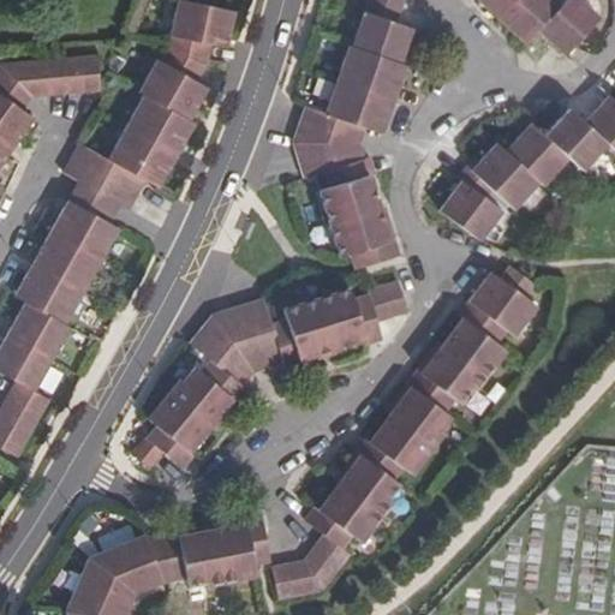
[(166,36),(207,46),(224,49),(231,11),(174,0),(166,36)]
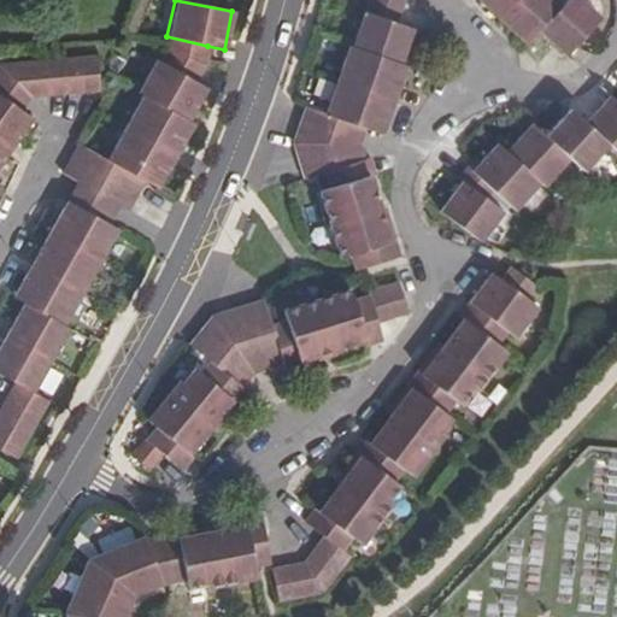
[(370,0),(366,12),(400,23),(407,0),(370,0)]
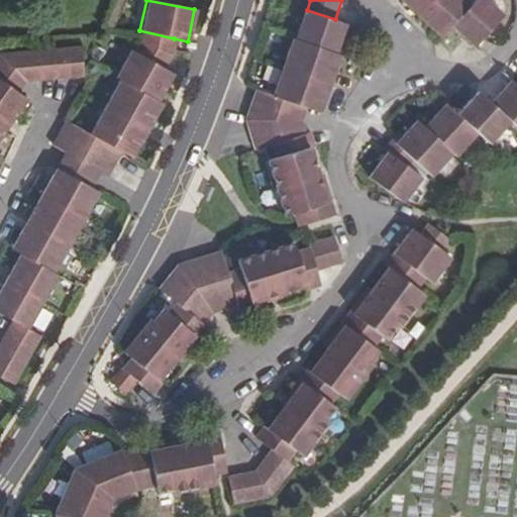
[(402,0),(444,37),(453,27),(475,48),(505,15),(487,0),(475,0),(470,6),(462,0),(402,0)]
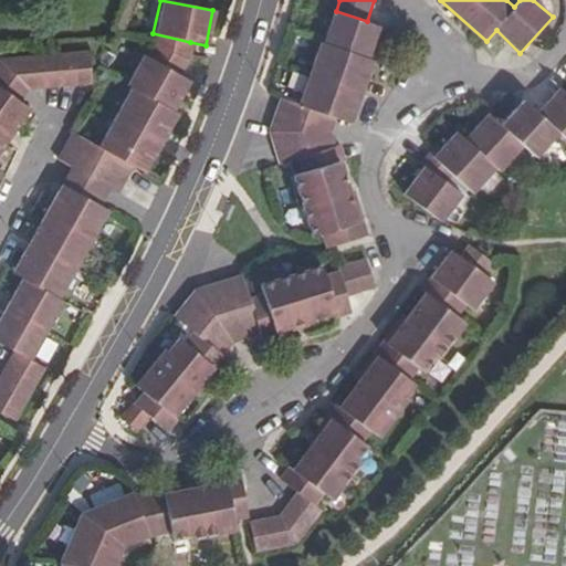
[(187,60),(190,42),(153,33),(149,45),(187,60)]
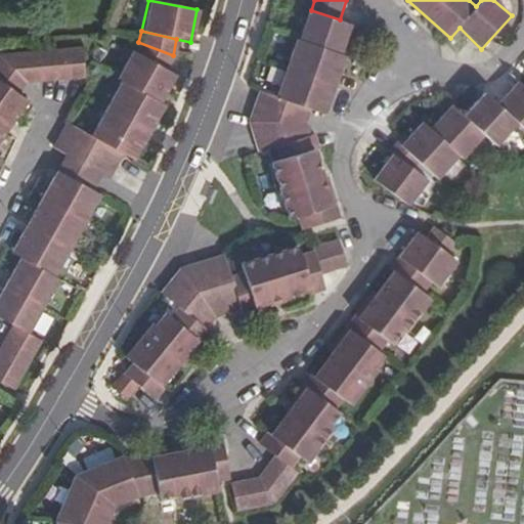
[(164,71),(173,55),(138,42),(133,53),(164,71)]
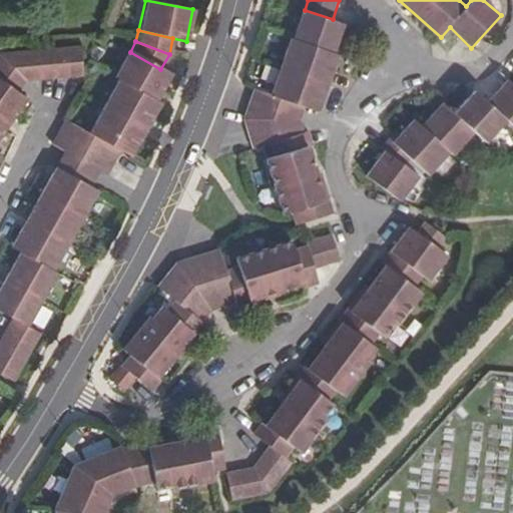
[(81,75),(79,59),(78,47),(38,50),(0,53),(0,55),(24,81),(81,75)]
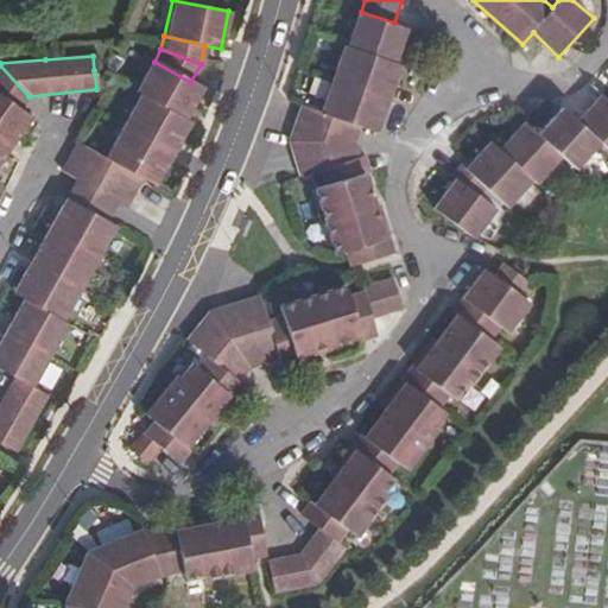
[(200,88),(190,82),(154,62),(151,59),(134,92),(139,95),(183,119),(200,88)]
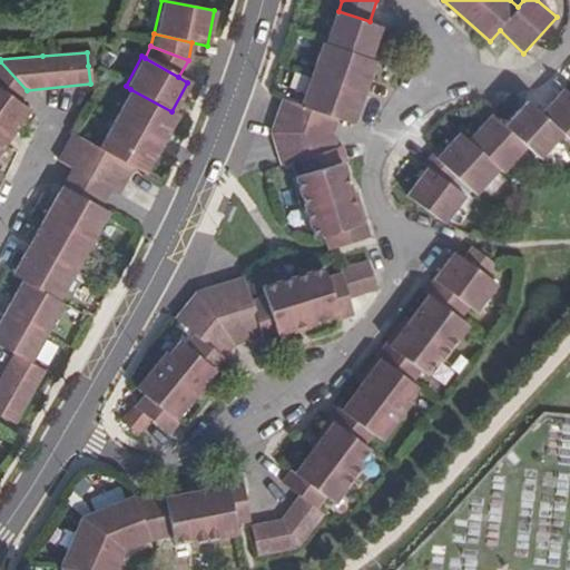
[(27,90),(0,61),(0,130),(9,137),(28,110),(18,102),(27,90)]
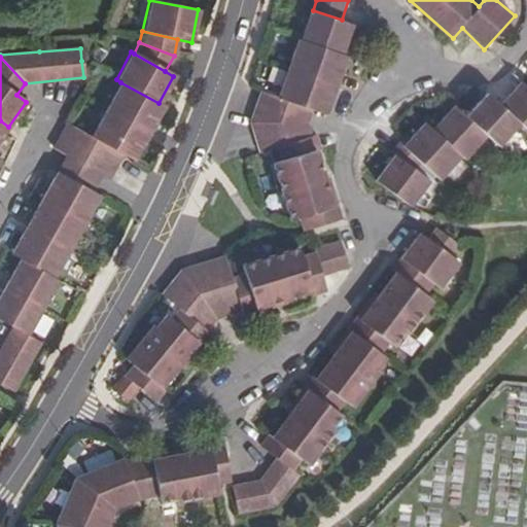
[(526,81),(522,77),(478,125),(498,144),(520,121),(526,128),(526,81)]
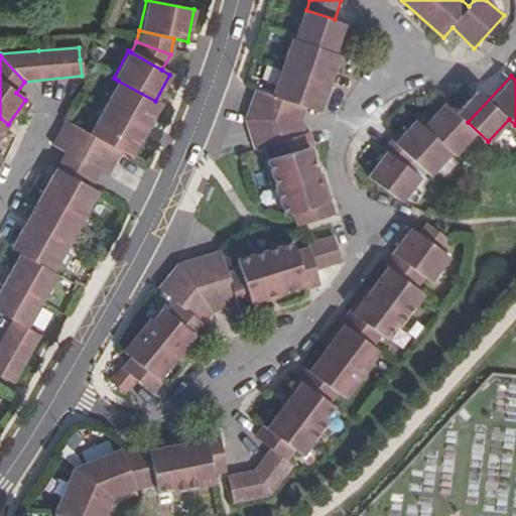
[(144,130),(159,104),(155,101),(118,81),(104,107),(144,130)]
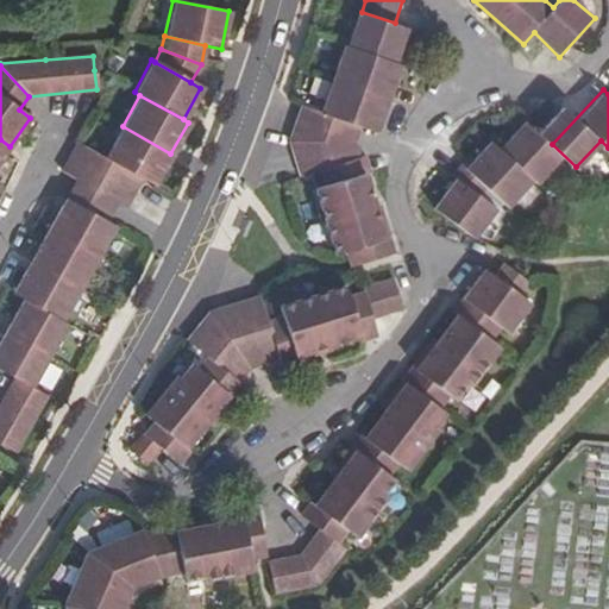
[(170,154),(123,126),(104,161),(139,180),(152,187),(170,154)]
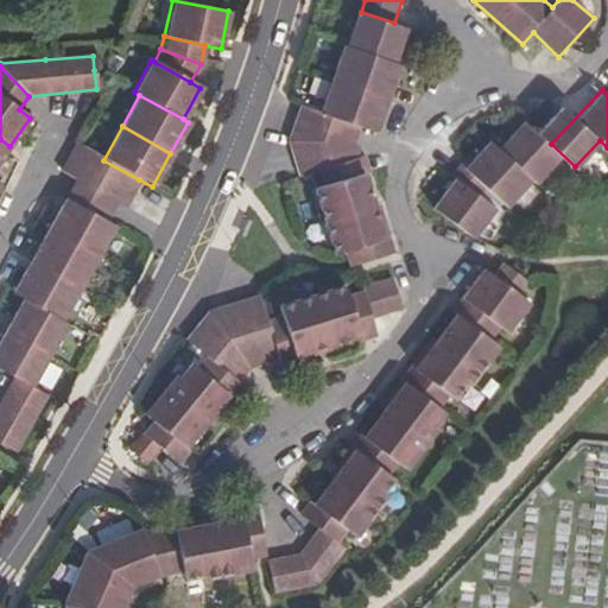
[(139,179),(103,160),(75,144),(59,172),(124,208),(139,179)]
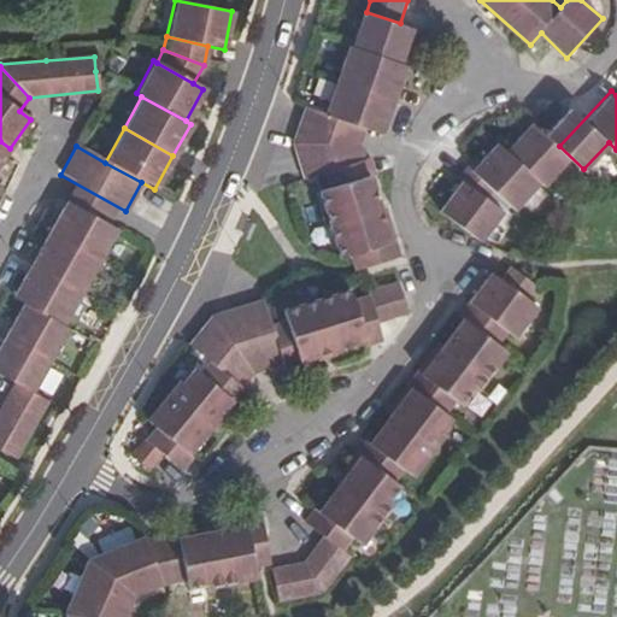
[(462,182),(439,213),(482,245),(505,213),(462,182)]
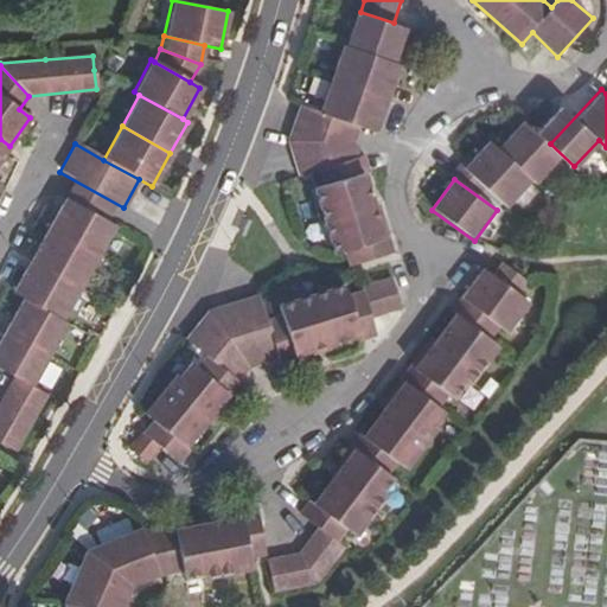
[(96,257),(114,225),(64,196),(56,211),(45,229),(96,257)]
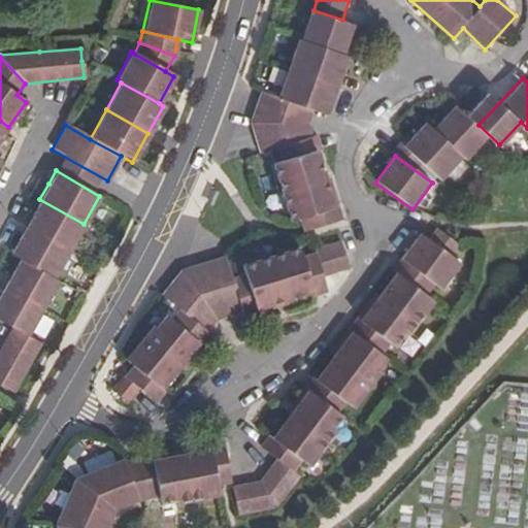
[(69,251),(84,224),(39,199),(29,220),(25,226),(69,251)]
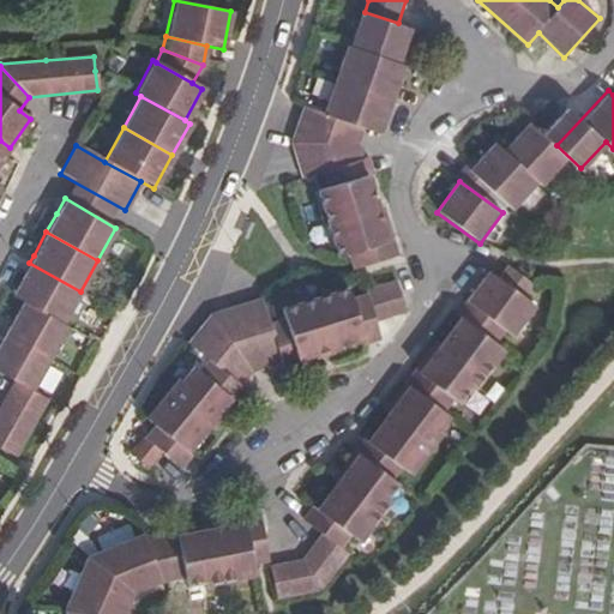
[(62,324),(80,292),(29,263),(25,271),(11,296),(22,301),(62,324)]
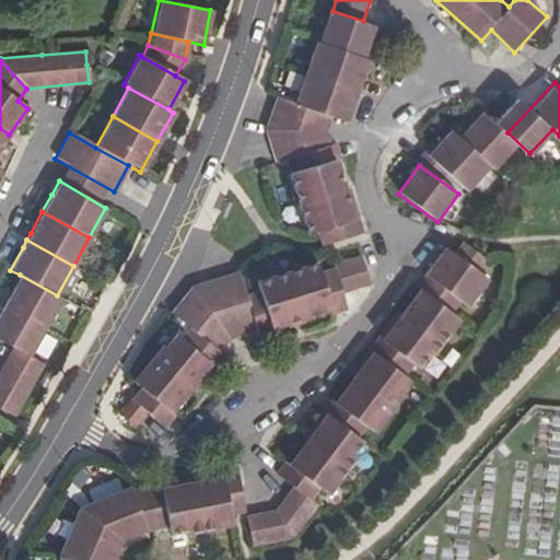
[(290,556),(487,270),(443,240),(290,461),(298,466),(253,531),(290,556)]
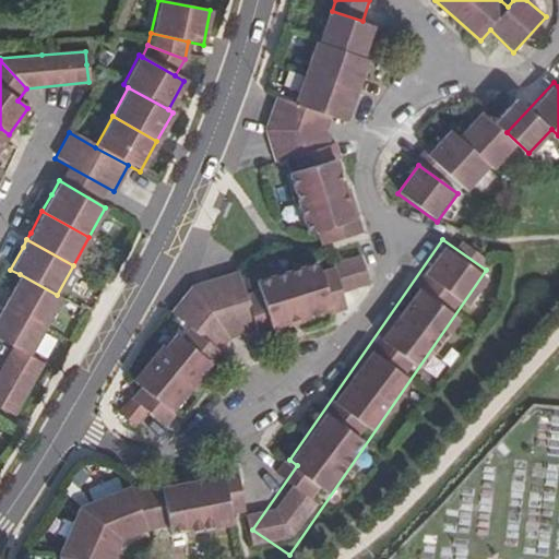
[(224,276),(195,281),(177,301),(182,331),(169,333),(135,372),(138,385),(120,405),(123,421),(152,417),(159,424),(248,322),(249,323),(347,308),(344,289),(369,285),(365,254),(335,259),(325,271),(316,262),(252,273),(239,288),(224,276)]
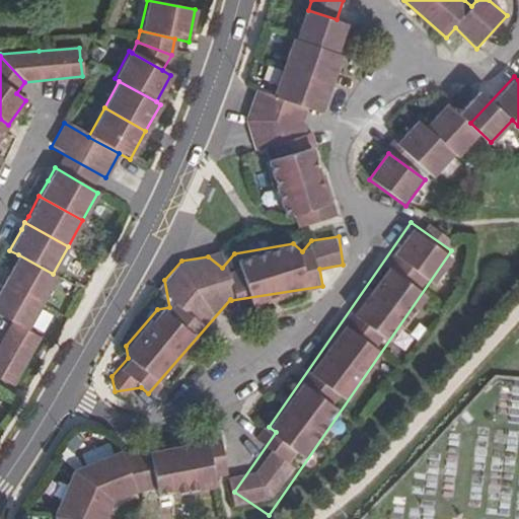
[(43,304),(58,276),(53,274),(18,254),(9,272),(3,283),(43,304)]
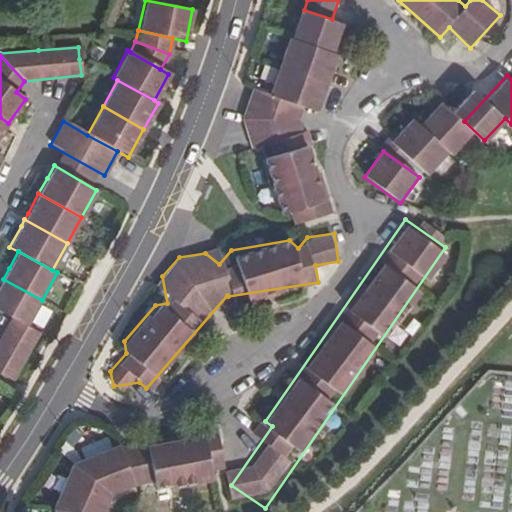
[(27,326),(42,300),(3,279),(0,283),(0,310),(11,317),(27,326)]
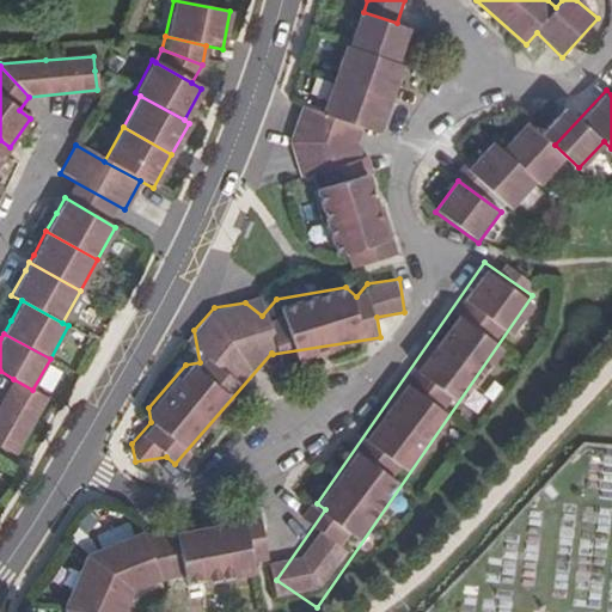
[(0,402),(0,445),(16,456),(49,398),(32,390),(13,379),(0,402)]
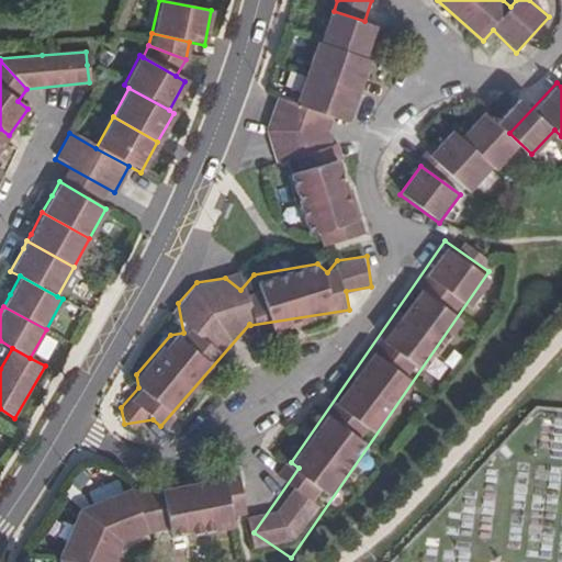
[(67,561),(114,561),(112,541),(247,519),(239,472),(58,501),(67,561)]
